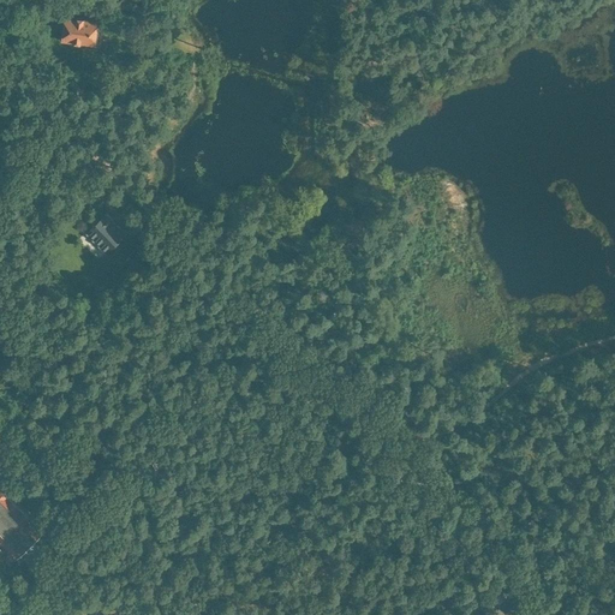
[(113,0),(113,9),(129,10),(130,0),(113,0)]
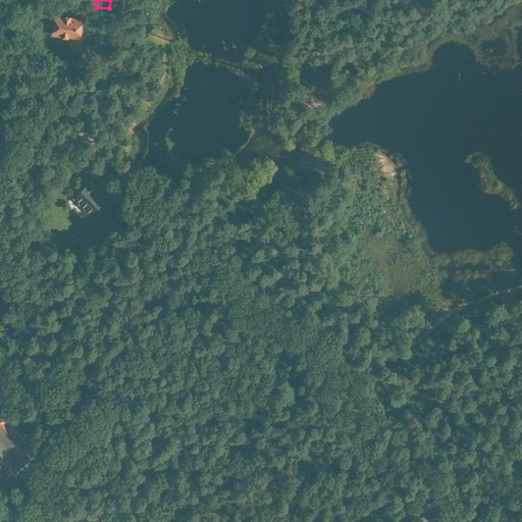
[(80,39),(83,18),(56,14),(53,35),(80,39)]
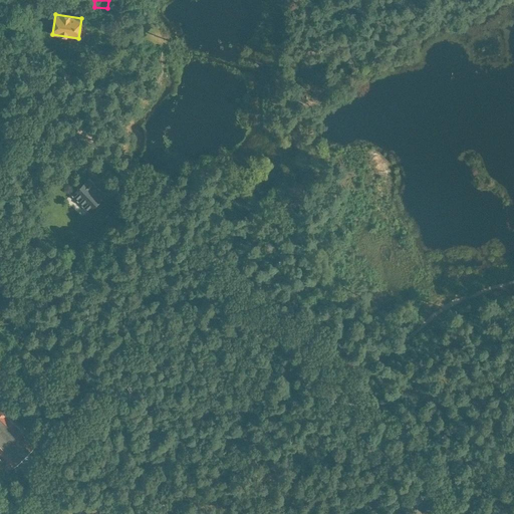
[(62,176),(69,184),(78,176),(71,168),(62,176)]
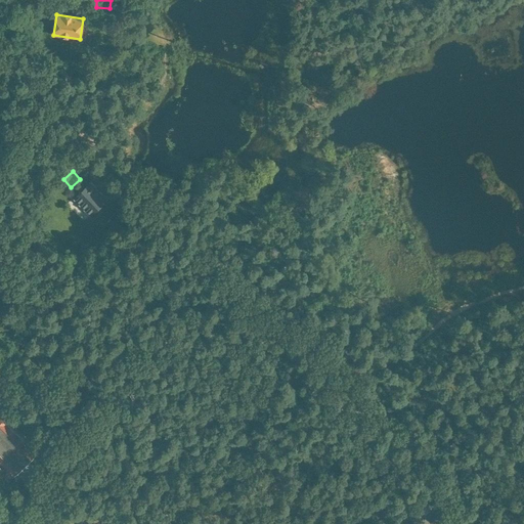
[(104,201),(89,184),(78,194),(83,200),(81,202),(86,208),(88,206),(93,211),(100,205),(101,206),(102,205),(101,204),(104,201)]
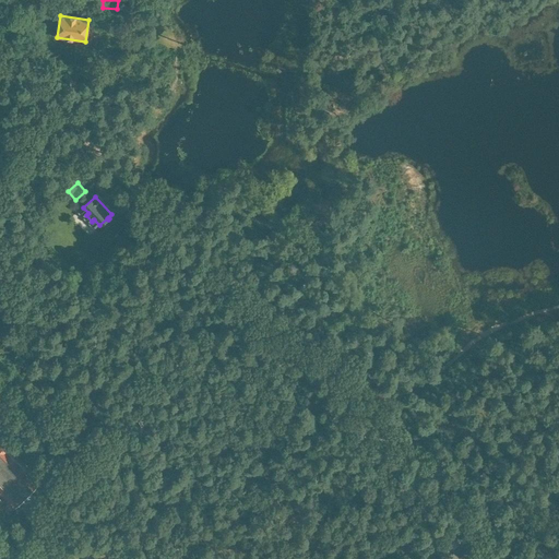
[(0,499),(1,499),(0,498),(0,489),(15,504),(38,482),(0,442),(0,499)]
